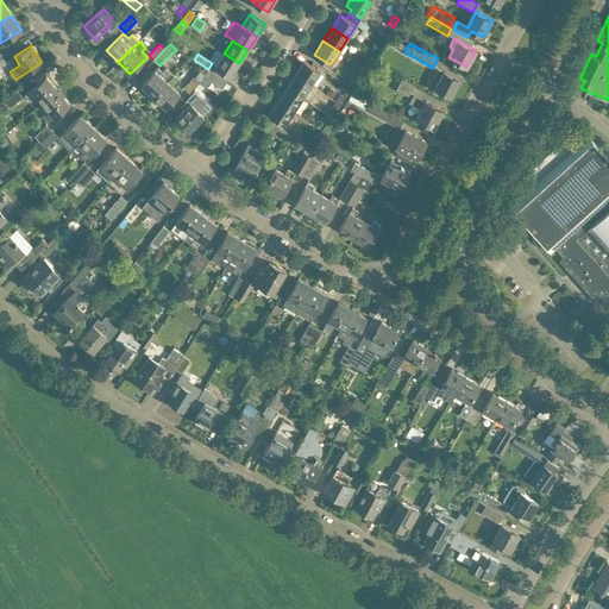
[(230,77),(239,63),(224,54),(215,66),(212,63),(208,69),(211,70),(226,81),(230,76),(230,77)]
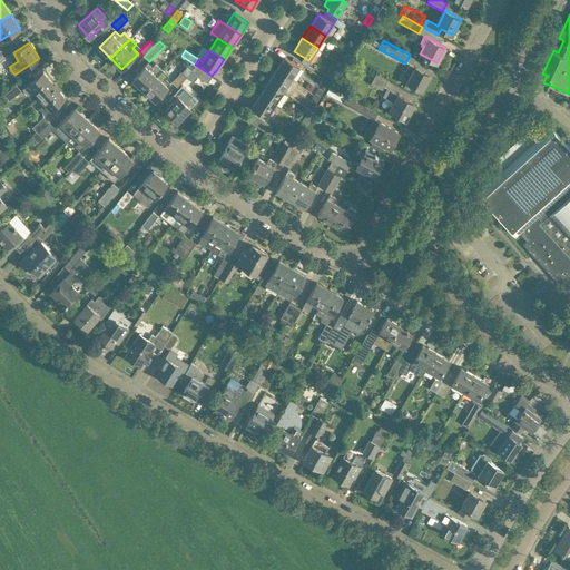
[(300,67),(285,57),(276,69),(291,79),(300,67)]
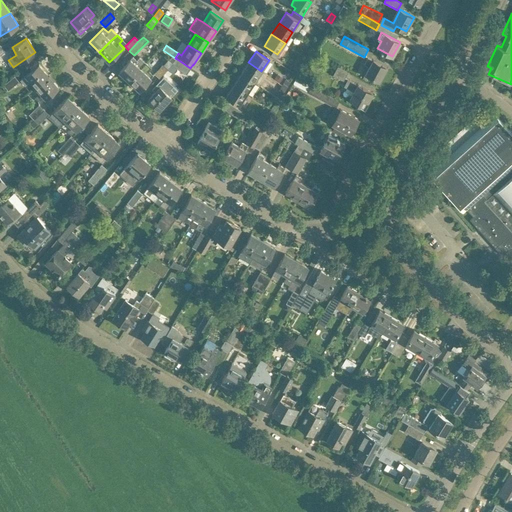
[(140,69),(146,63),(139,57),(136,60),(133,56),(119,71),(130,81),(141,69),(140,69)]
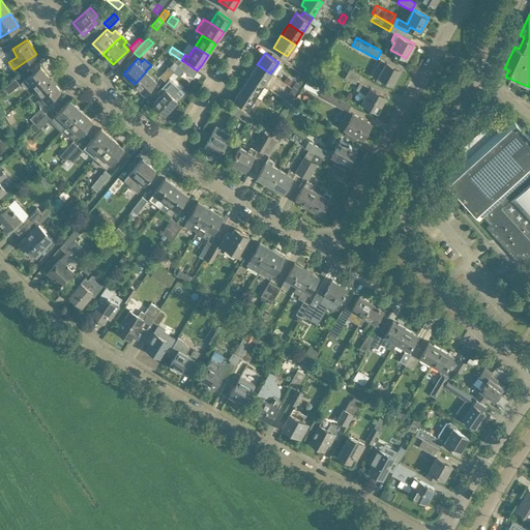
[(171,58),(164,63),(167,67),(174,62),(171,58)]
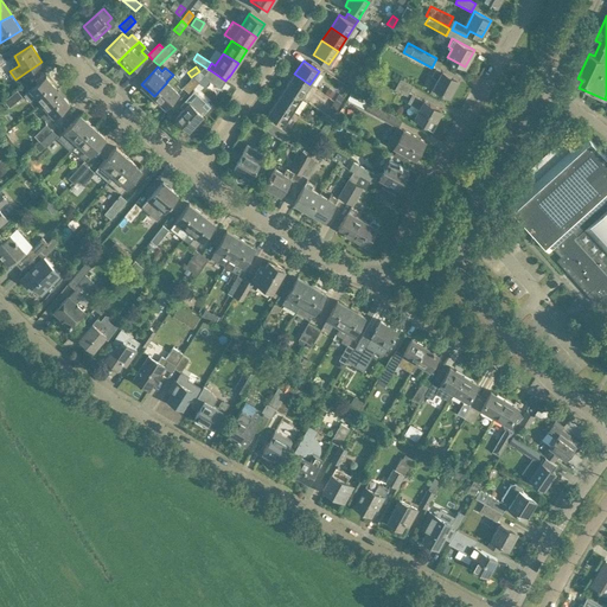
[(449,96),(458,80),(442,70),(441,71),(435,68),(430,76),(438,80),(433,87),(449,96)]
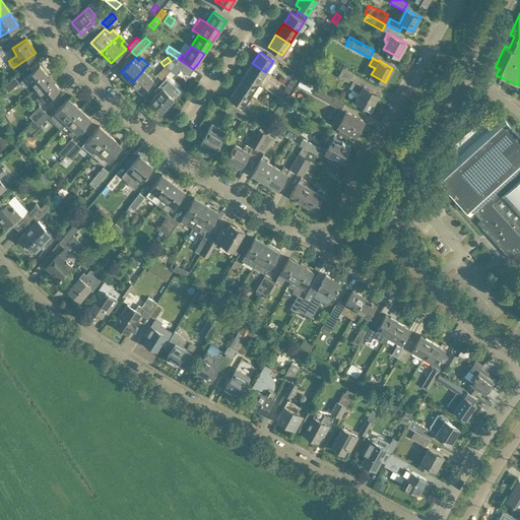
[(193,69),(180,60),(175,65),(189,75),(193,69)]
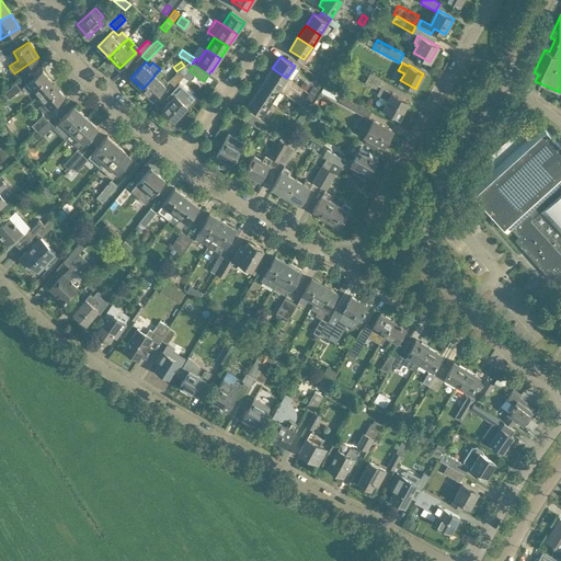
[(278,90),(286,78),(272,68),(264,80),(278,90)]
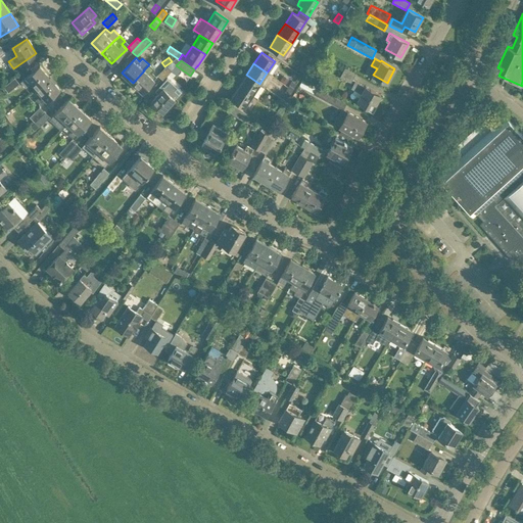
[(154,69),(149,65),(149,64),(143,70),(144,70),(133,83),(142,92),(156,77),(151,73),(154,69)]
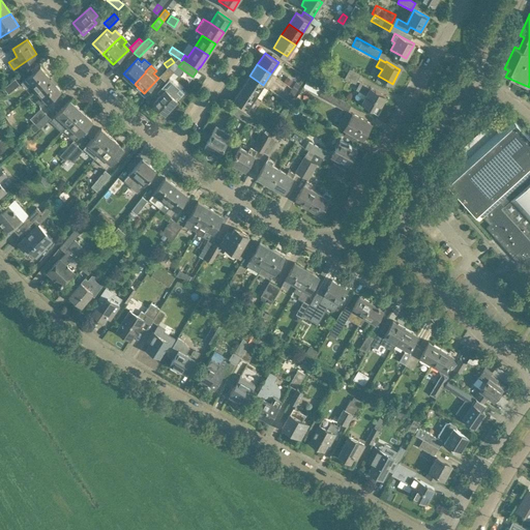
[(36,90),(50,78),(40,66),(21,83),(26,88),(31,83),(36,90)]
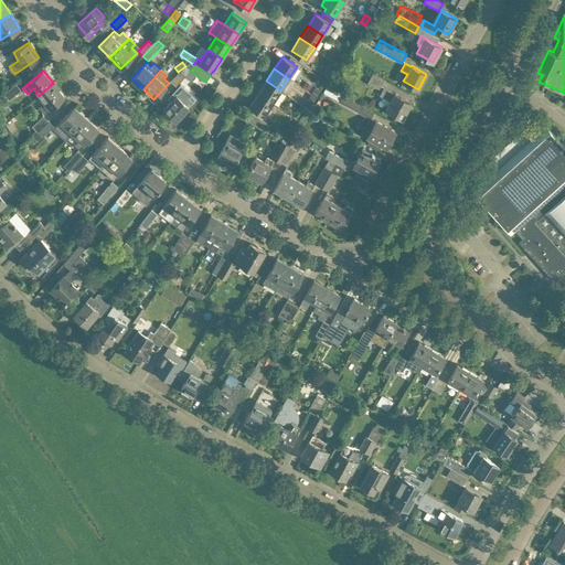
[(180,72),(170,82),(176,86),(184,76),(180,72)]
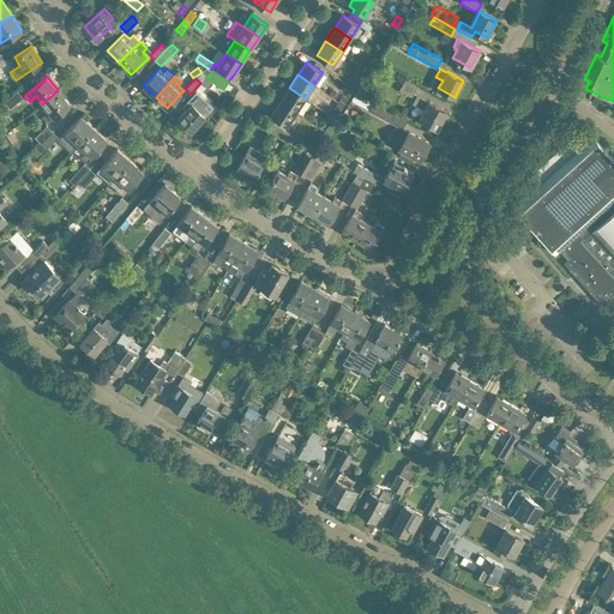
[(369,98),(374,89),(359,80),(354,90),(369,98)]
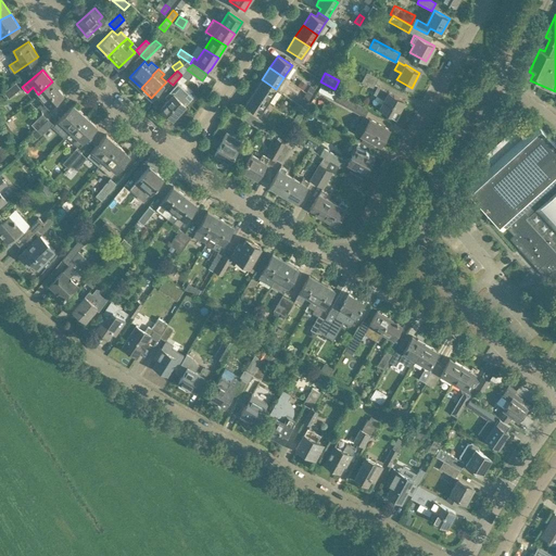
[(366,73),(361,81),(373,88),(378,79),(366,73)]
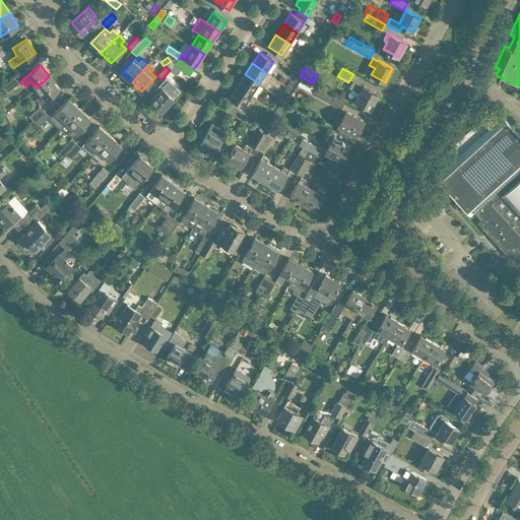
[(355,72),(351,79),(358,82),(361,74),(355,72)]
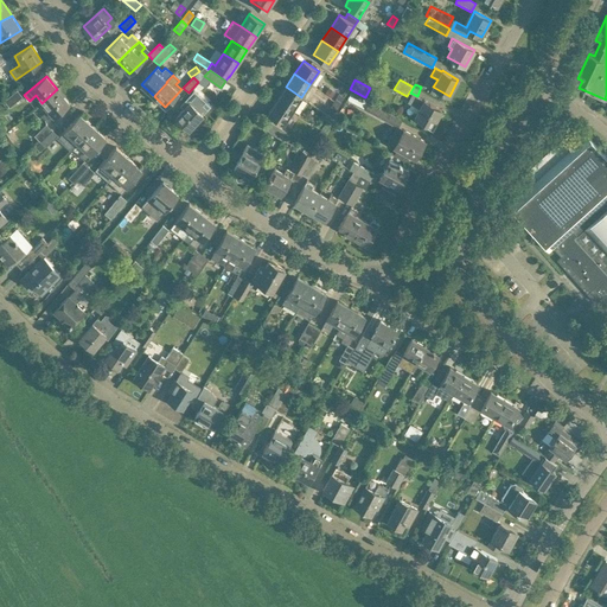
[(301,97),(286,87),(278,101),(293,110),(301,97)]
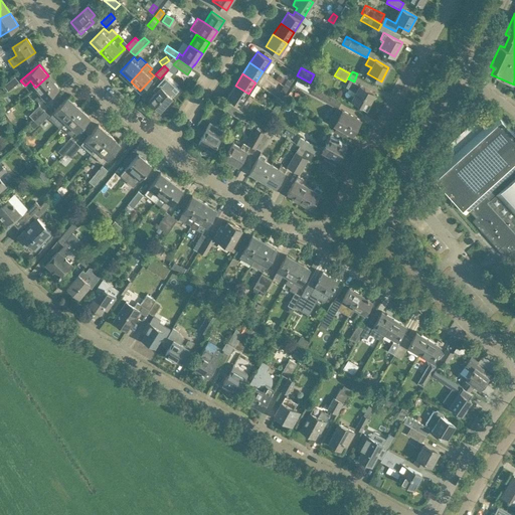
[(280,74),(276,79),(281,83),(285,77),(280,74)]
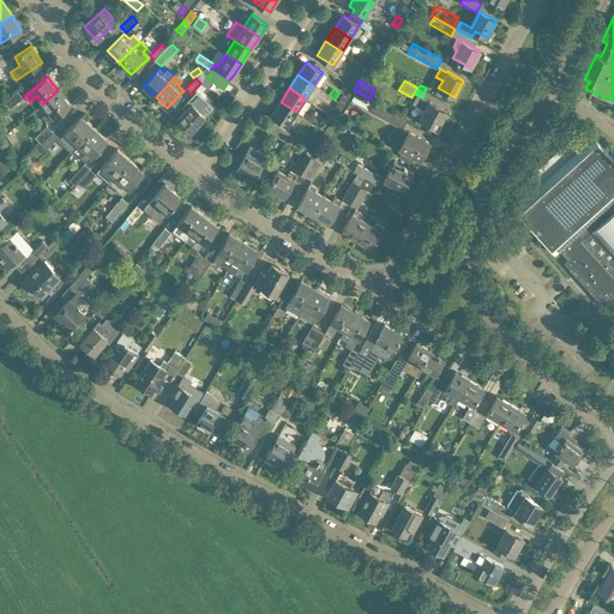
[(70,104),(58,90),(42,104),(48,110),(42,116),(48,124),(70,104)]
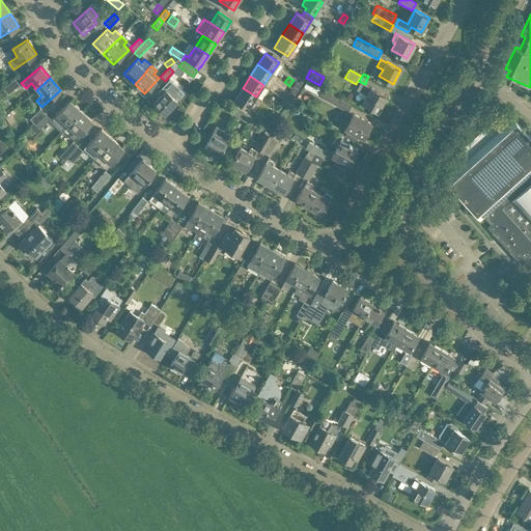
[(15,79),(4,88),(8,93),(19,84),(15,79)]
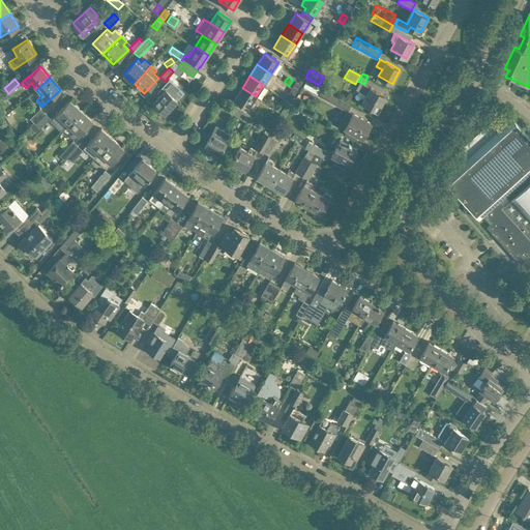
[(160,94),(153,102),(166,113),(181,95),(177,91),(180,88),(170,79),(157,92),(160,94)]
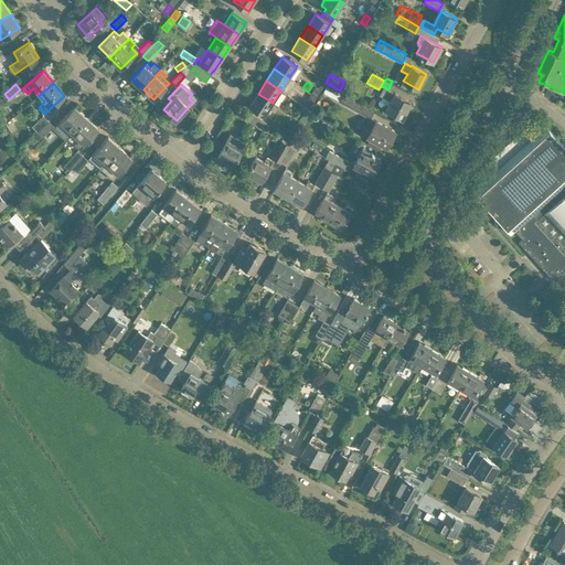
[(350,97),(328,85),(323,92),(340,100),(339,102),(347,105),(350,98),(350,97)]
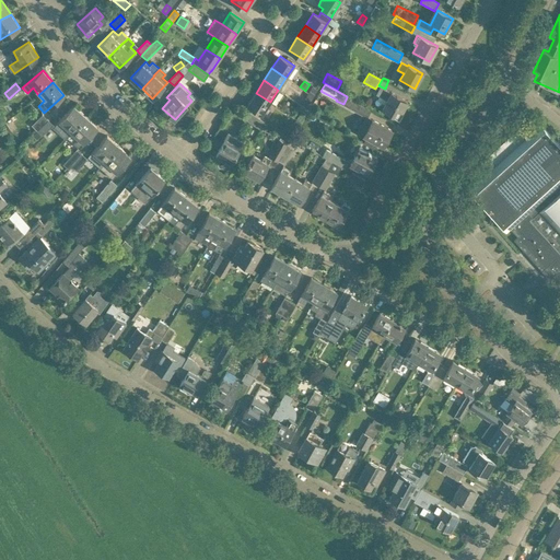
[(312,86),(307,93),(308,94),(313,96),(318,90),(317,90),(312,86)]
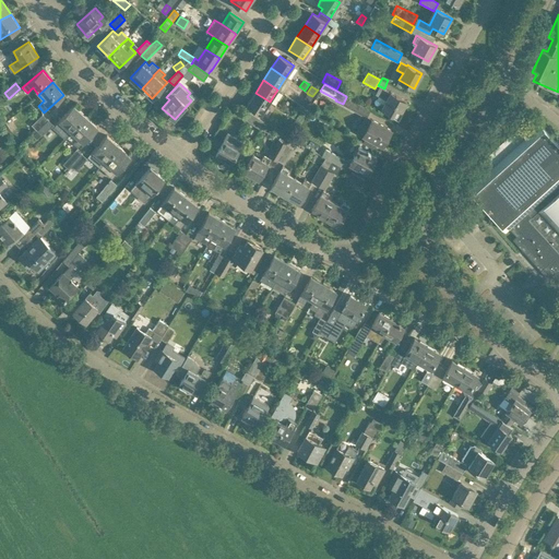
[(382,108),(397,117),(407,100),(391,92),(390,92),(380,86),(376,94),(387,99),(382,108)]
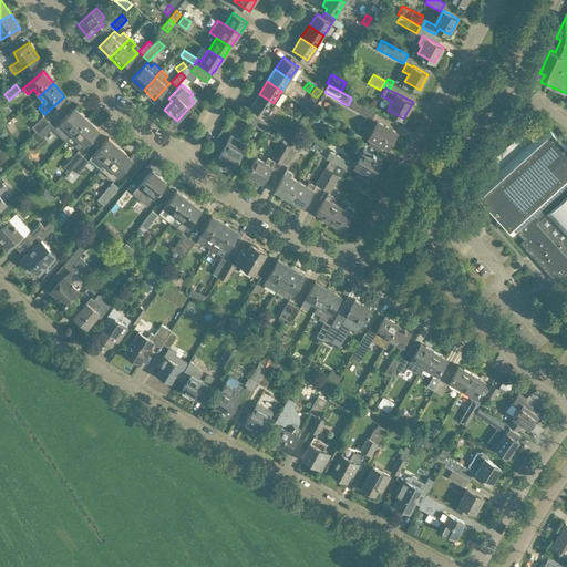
[(265,116),(274,103),(259,94),(250,106),(265,116)]
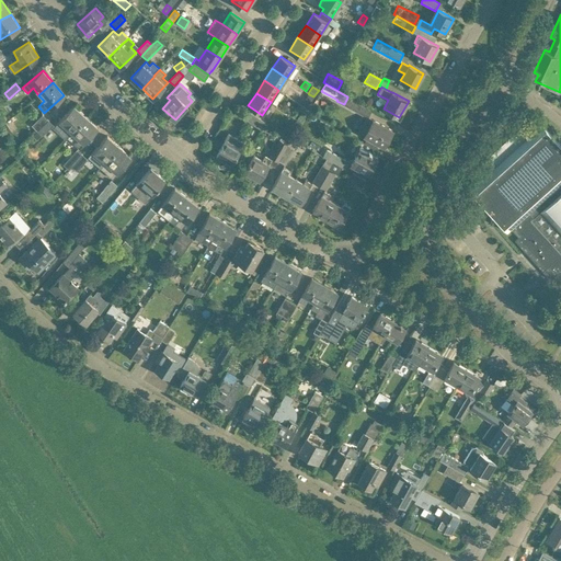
[(310,103),(313,96),(309,94),(305,100),(310,103)]
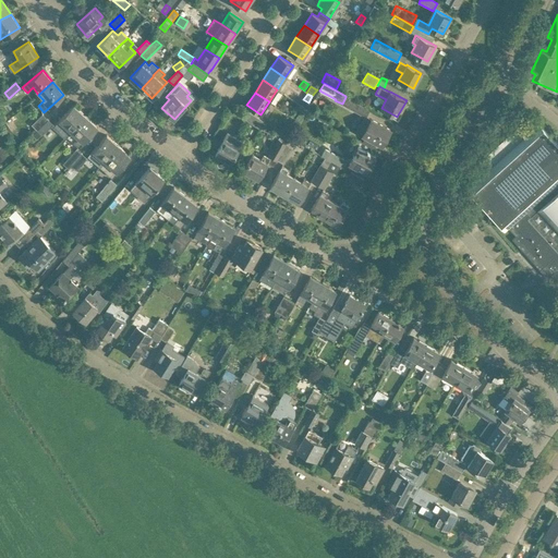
[(346,97),(342,104),(342,105),(364,117),(368,110),(346,97)]
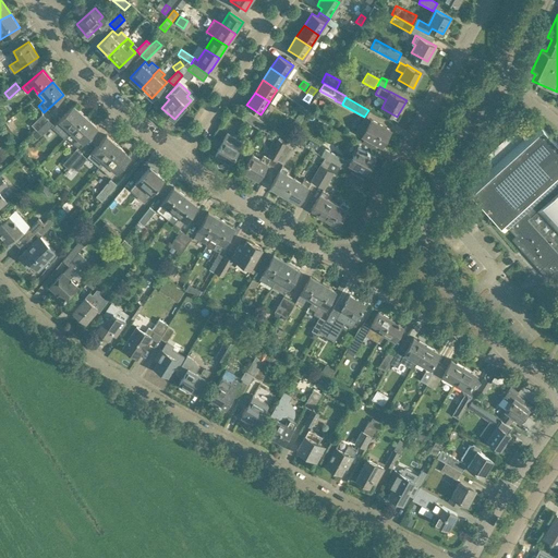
[(73,105),(55,125),(60,131),(59,132),(65,137),(71,131),(85,116),(73,105)]
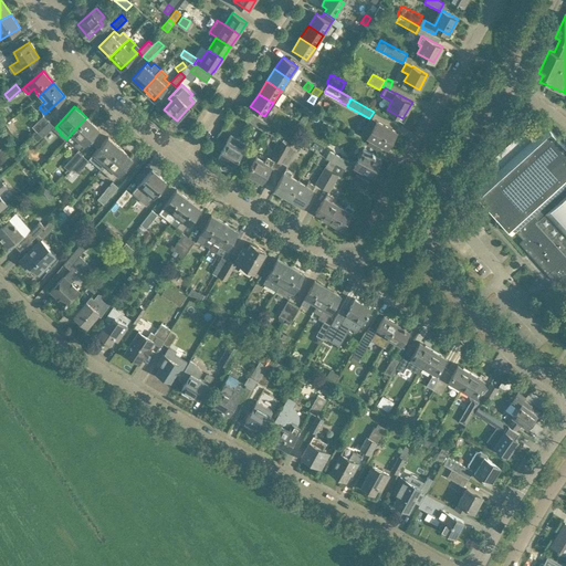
[(249,112),(244,119),(263,132),(268,124),(249,112)]
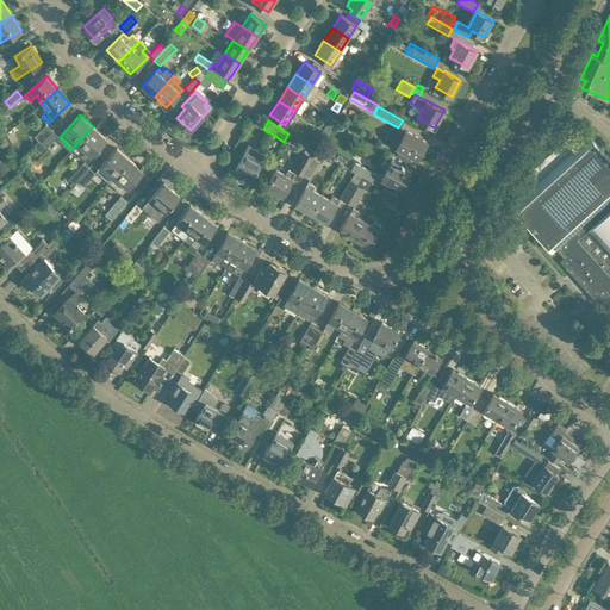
[(47,125),(35,136),(41,142),(53,131),(47,125)]
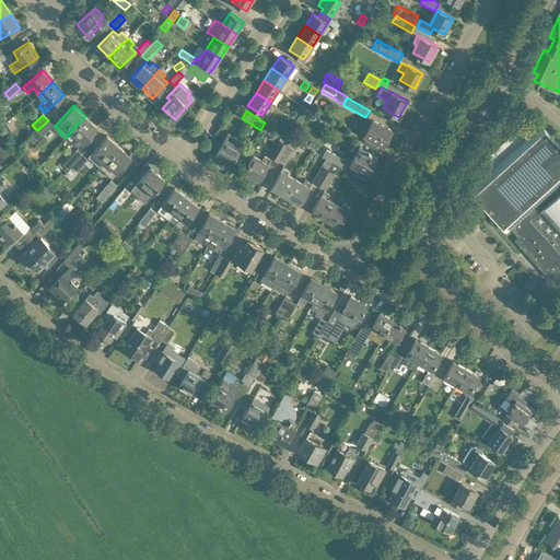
[(79,149),(97,127),(85,116),(71,131),(78,138),(73,143),(79,149)]
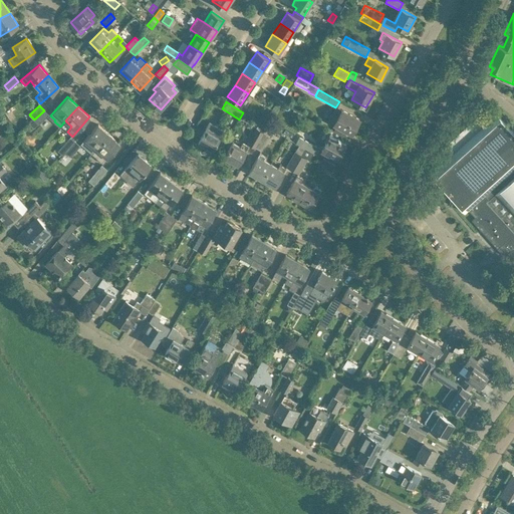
[(351,134),(359,118),(342,109),(338,107),(336,111),(334,110),(328,121),(336,125),(333,132),(343,137),(346,132),(351,134)]
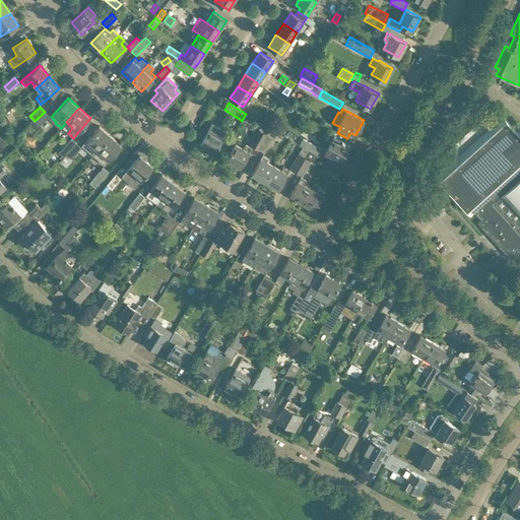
[(45,112),(35,121),(40,126),(50,116),(45,111),(45,112)]
